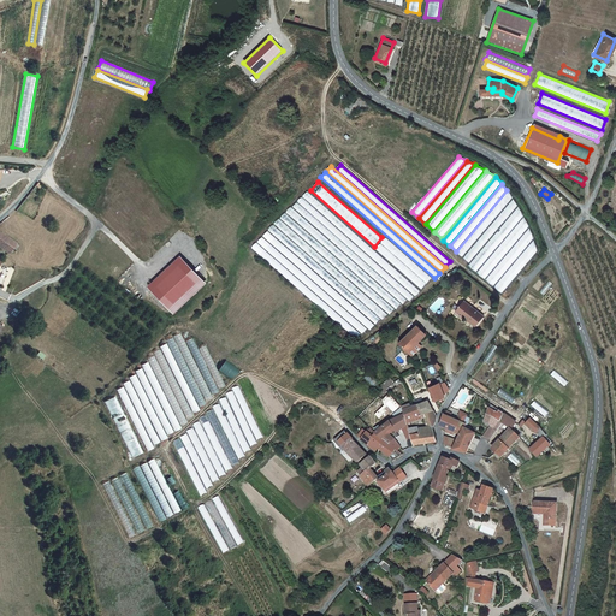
[(302,196),(415,296),(420,291),(307,191),(302,196)]
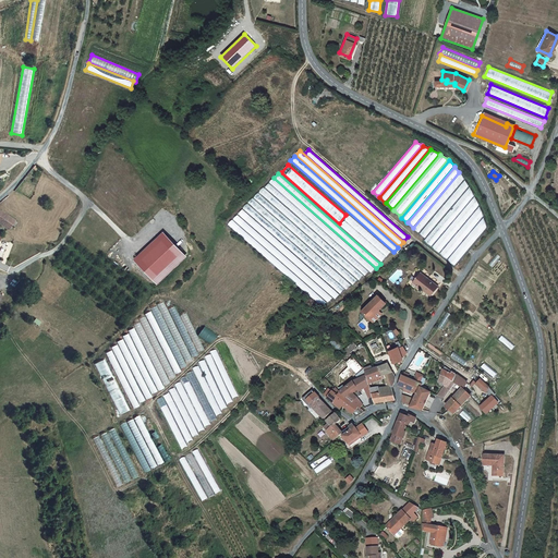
[(413,229),(419,233),(464,179),(460,173),(413,229)]
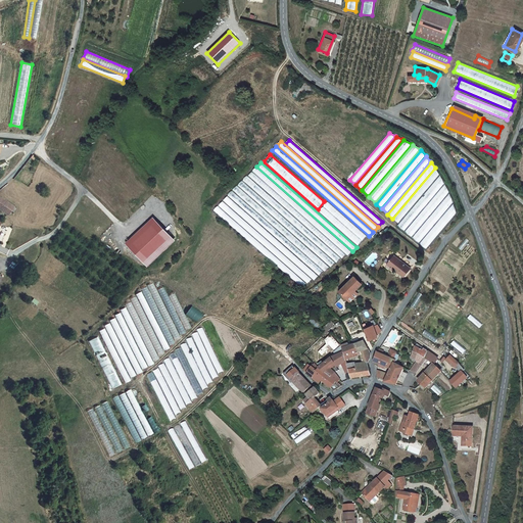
[(252,172),(347,255),(351,251),(256,168),(252,172)]
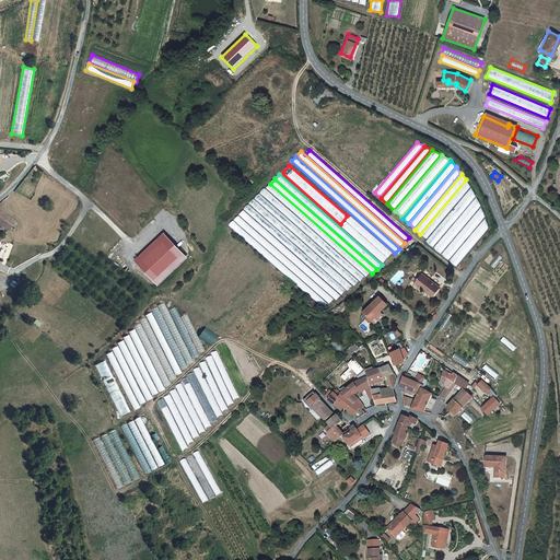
[(421,235),(427,240),(470,187),(466,181),(421,235)]
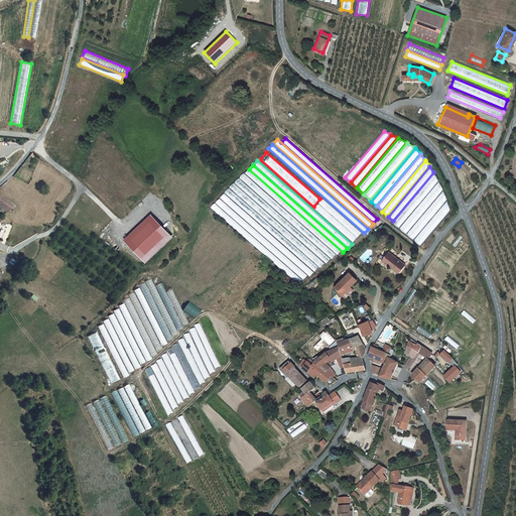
[(245,173),(338,255),(341,251),(249,169),(245,173)]
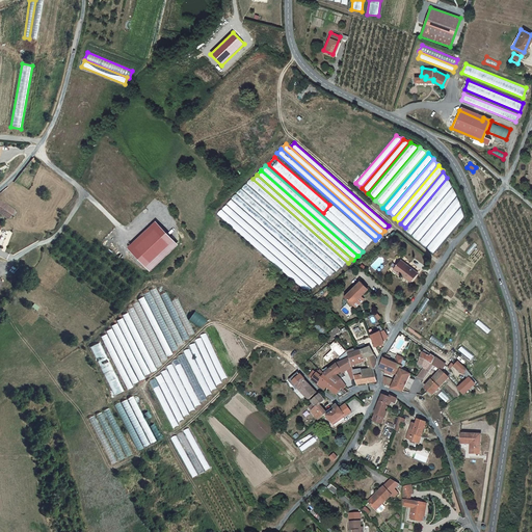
[(247,184),(343,267),(346,263),(250,179),(247,184)]
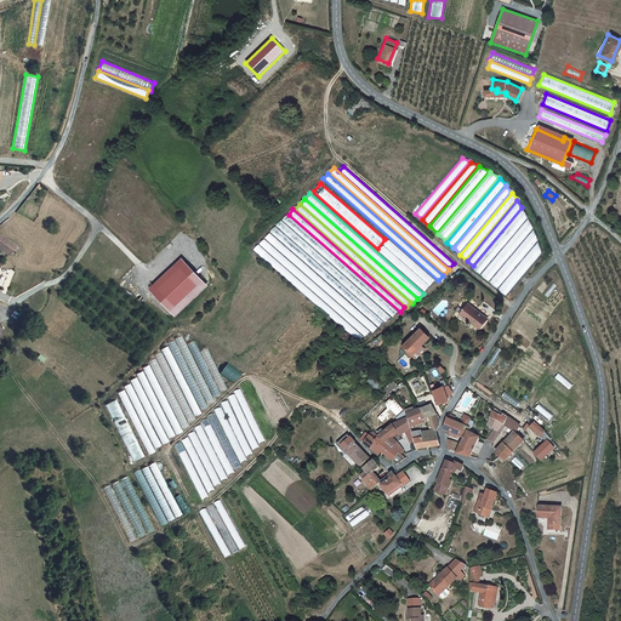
[(472,268),(480,274),(528,218),(523,209),(472,268)]
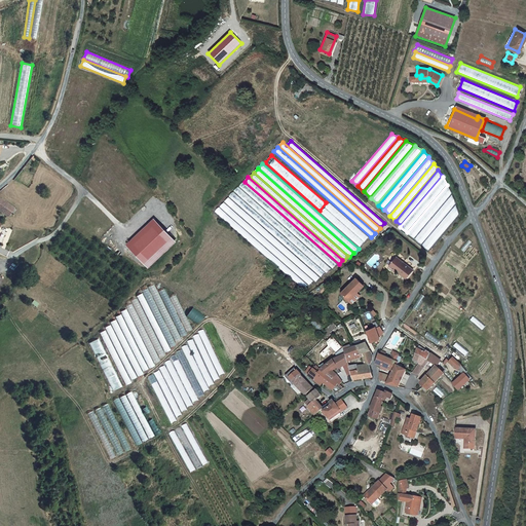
[(239,186),(333,269),(337,264),(243,182),(239,186)]
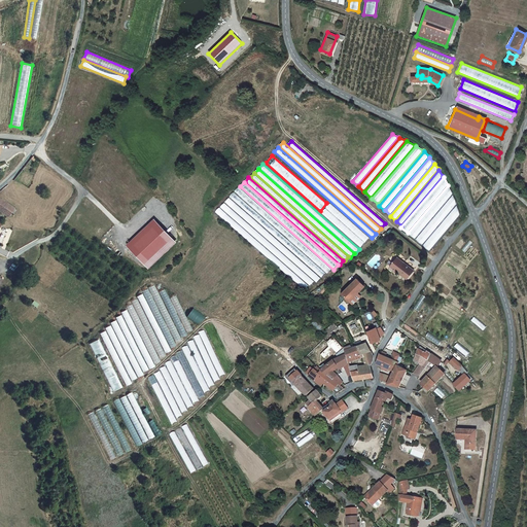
[(408,234),(415,239),(452,194),(448,185),(408,234)]
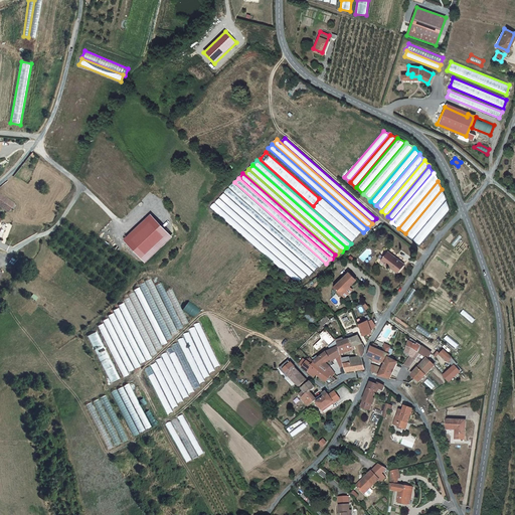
[(229,187),(320,268),(324,263),(233,182),(229,187)]
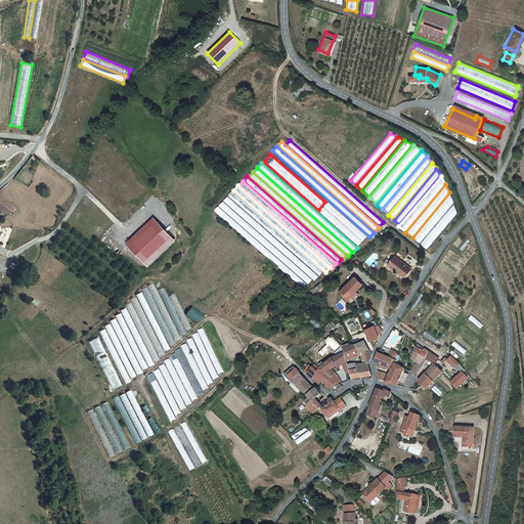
[(228,195),(319,275),(323,271),(232,191),(228,195)]
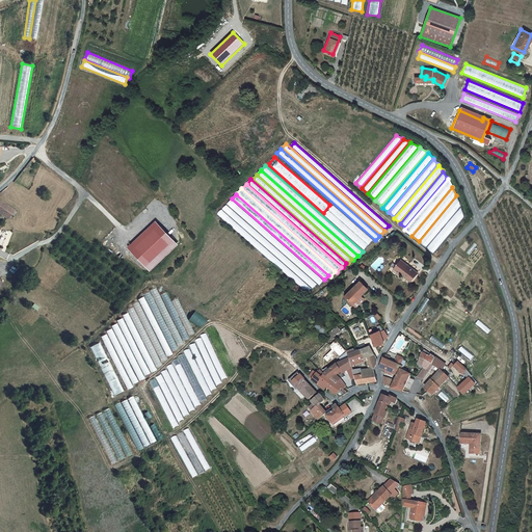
[(420,241),(426,247),(460,207),(457,196),(420,241)]
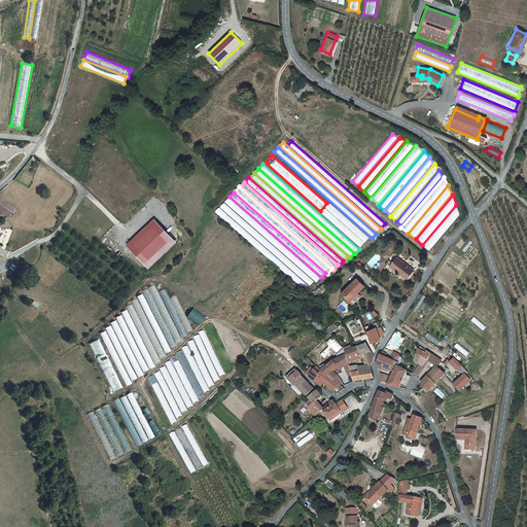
[(13,207),(0,198),(0,211),(6,216),(13,207)]
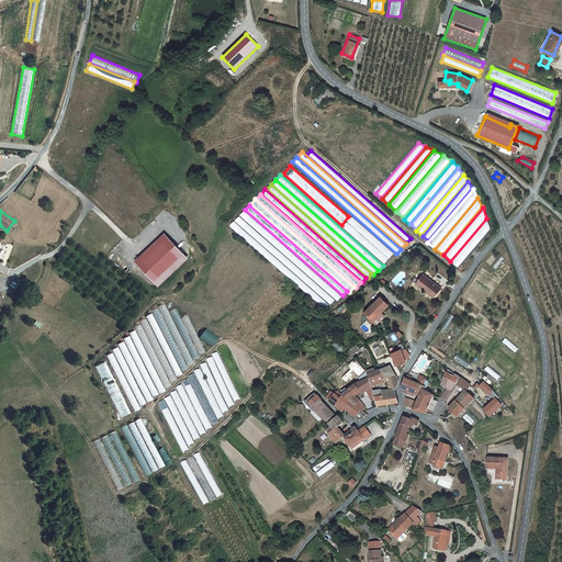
[(240,215),(337,301),(341,296),(244,211),(240,215)]
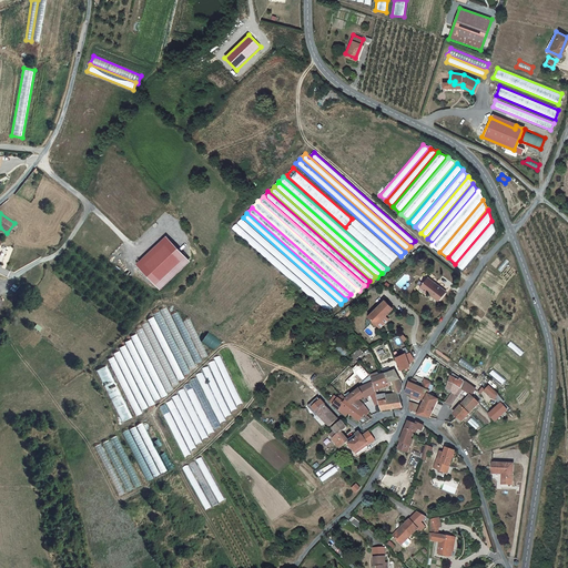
[(237,223),(334,308),(337,304),(241,219),(237,223)]
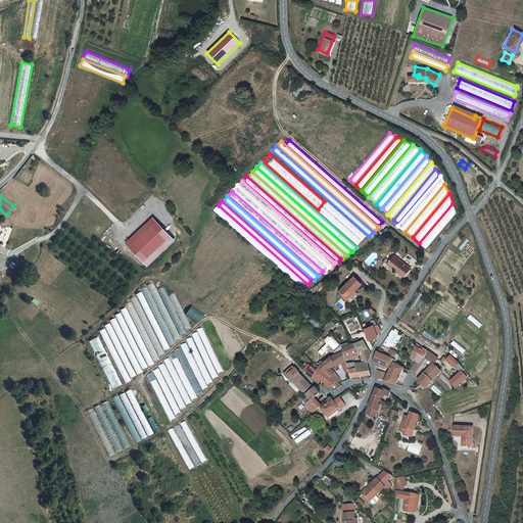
[(323,206),(362,241),(366,236),(327,202),(323,206)]
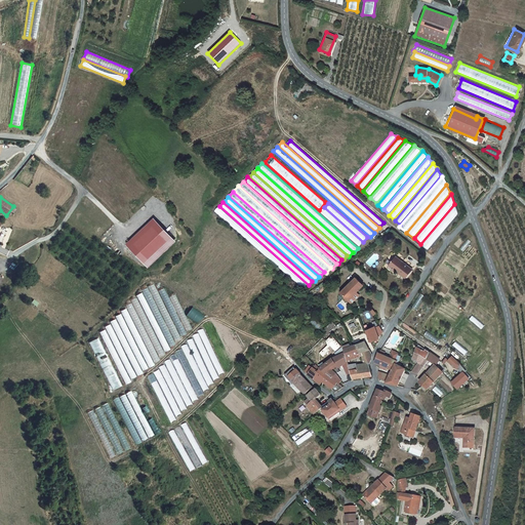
[(421,244),(428,250),(458,213),(455,205),(421,244)]
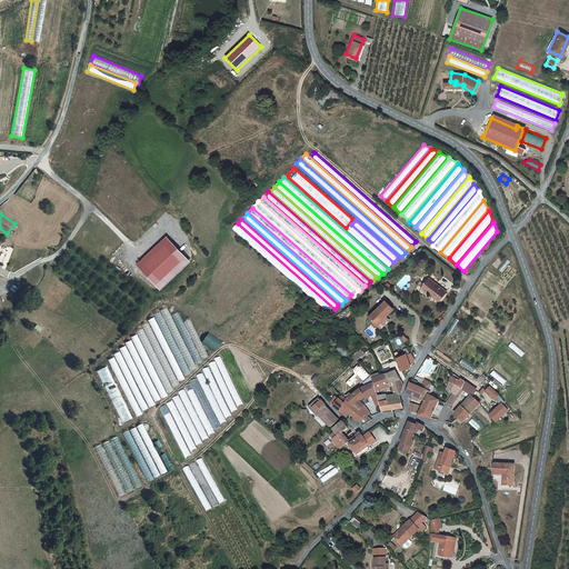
[(237,223),(232,229),(329,313),(333,309),(237,223)]
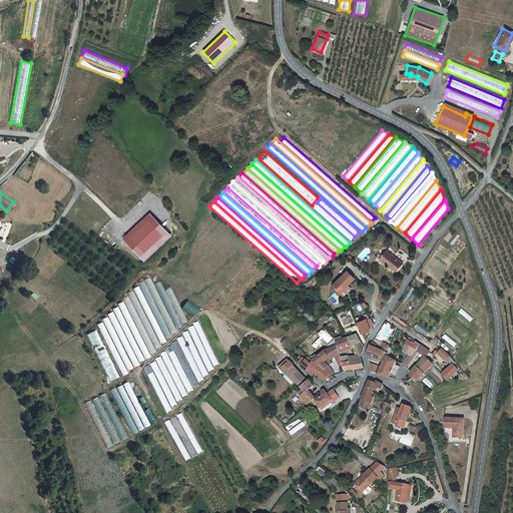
[(313,207),(351,240),(355,236),(317,202),(313,207)]
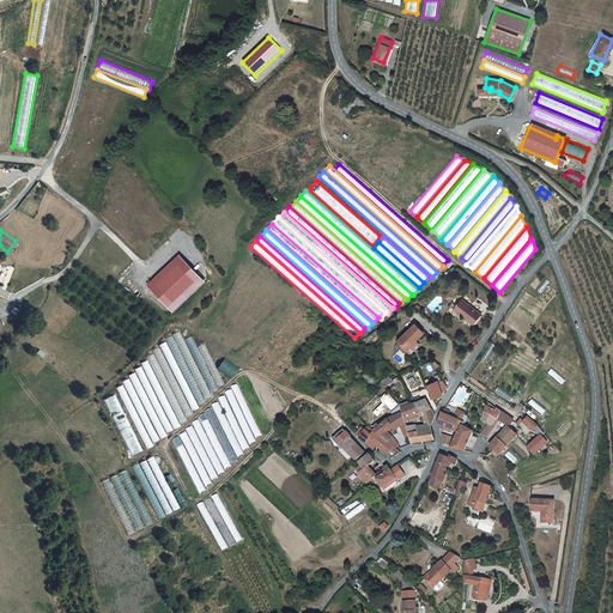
[(168,307),(174,301),(157,283),(180,262),(195,280),(201,275),(181,254),(147,284),(168,307)]
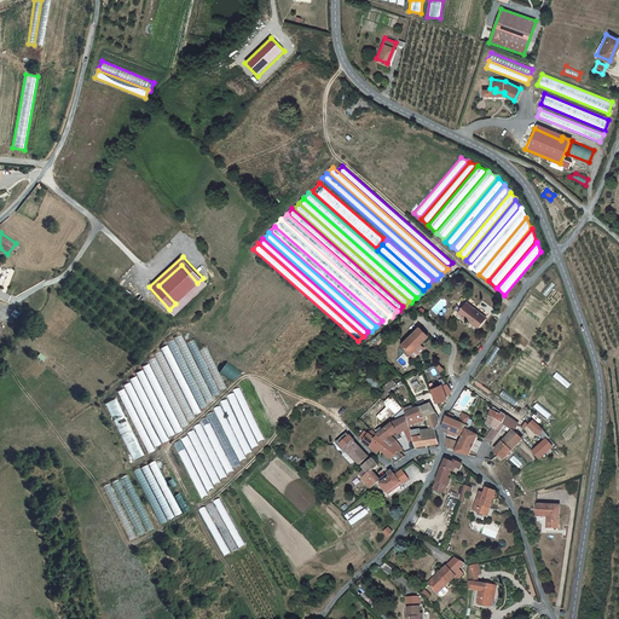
[(158,285),(175,304),(197,283),(181,265),(158,285)]
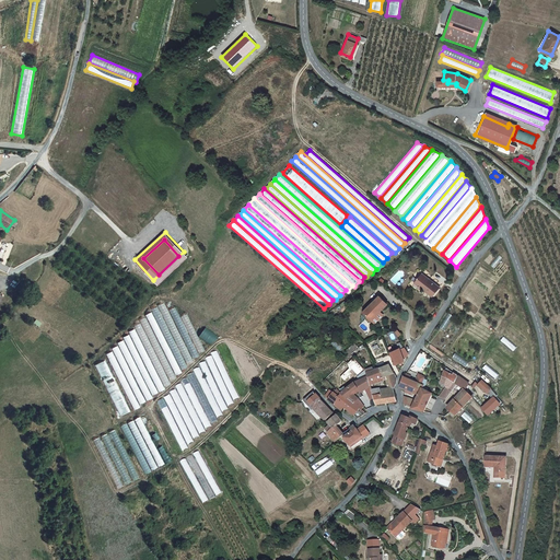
[(500,255),(491,265),(494,268),(503,258),(500,255)]
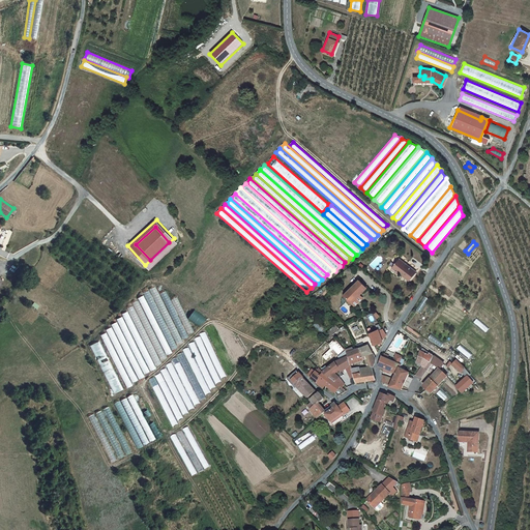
[(417,270),(401,257),(391,266),(395,268),(394,269),(399,273),(400,272),(409,280),(417,270)]
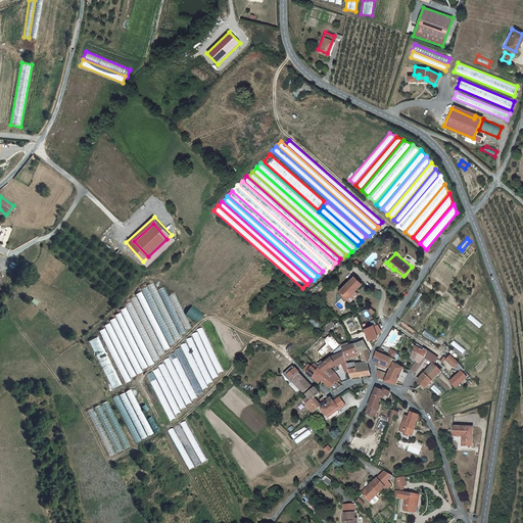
[(338,289),(344,294),(350,287),(352,288),(360,280),(352,274),(338,289)]
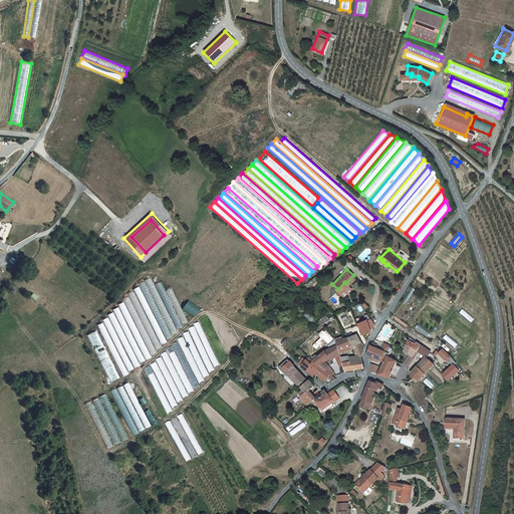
[(151,277),(145,280),(173,335),(179,332),(151,277)]
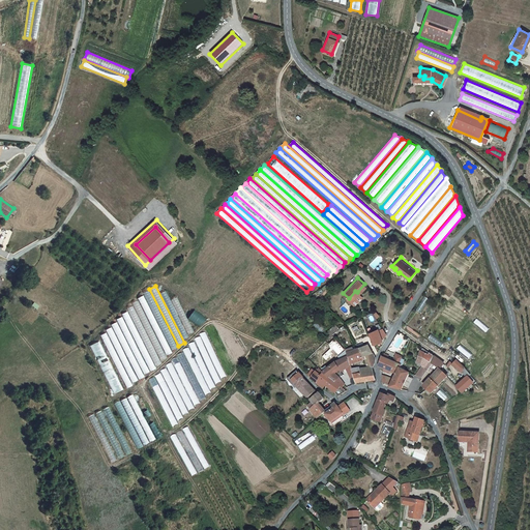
[(172,351),(177,348),(149,291),(143,293),(172,351)]
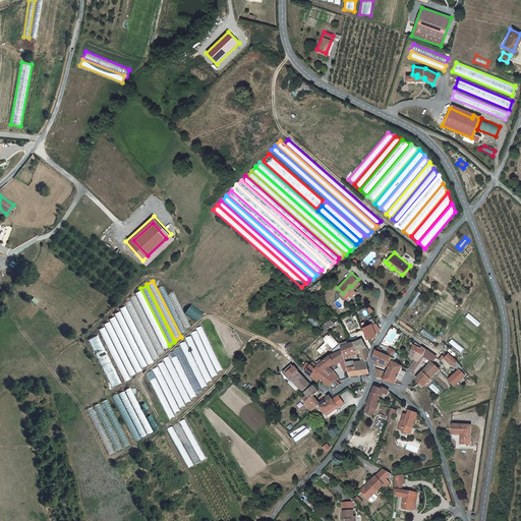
[(163,286),(158,289),(180,334),(185,332),(163,286)]
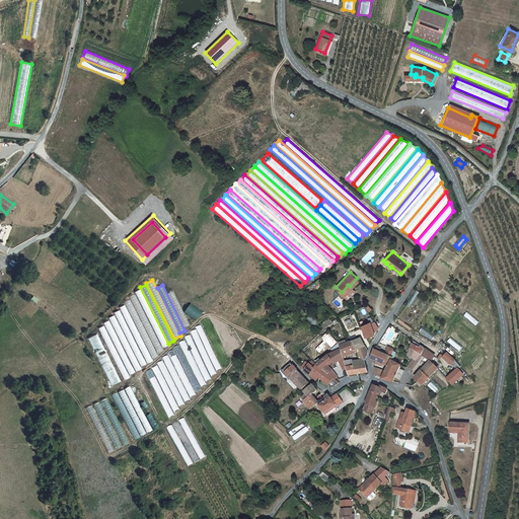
[(342,292),(345,295),(351,287),(350,286),(348,285),(342,292)]
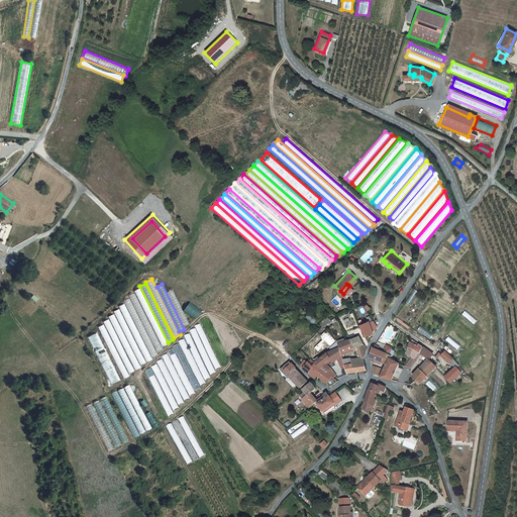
[(140,289),(134,291),(163,347),(168,344),(140,289)]
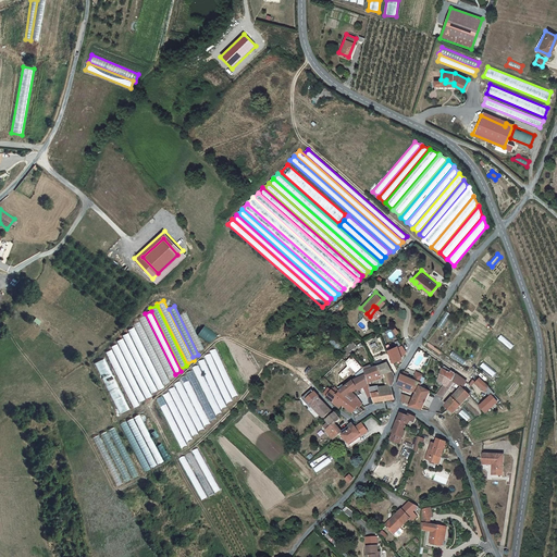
[(186,312),(180,316),(198,351),(203,348),(186,312)]
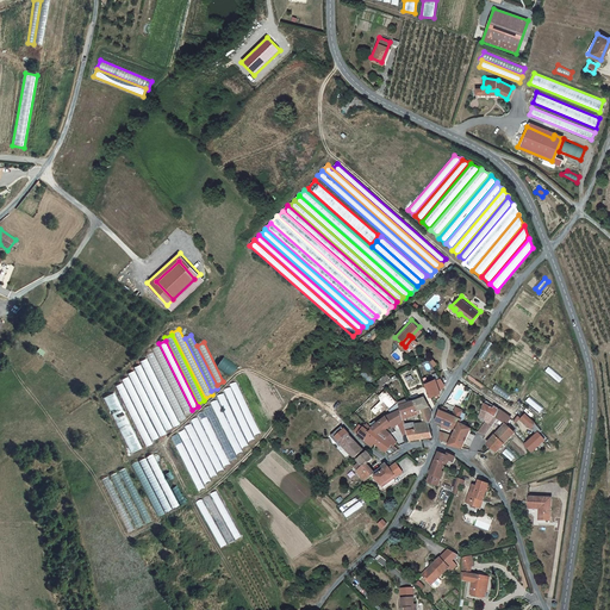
[(159,346),(153,349),(185,415),(192,412),(159,346)]
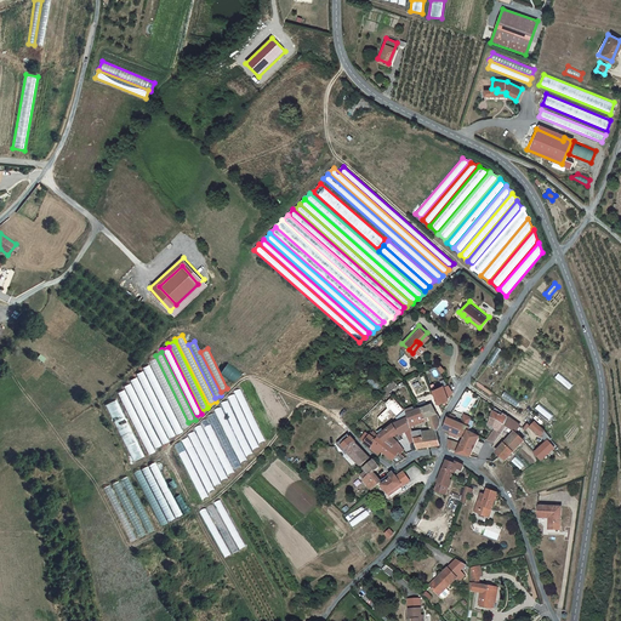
[(155,358),(149,362),(182,428),(189,426),(155,358)]
